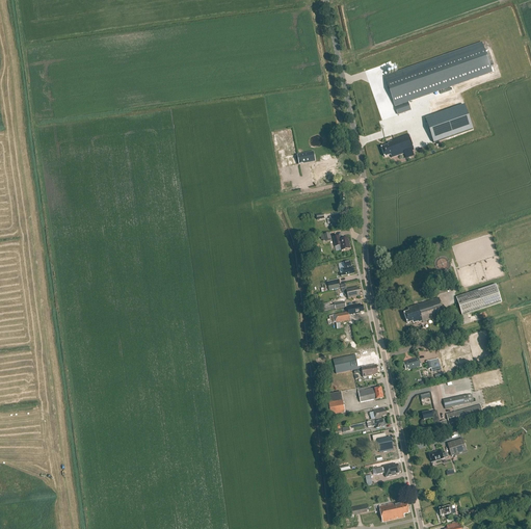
[(482,44),(385,78),(395,107),(398,115),(407,112),(405,105),(400,107),(400,105),(416,100),(492,73),(482,44)]
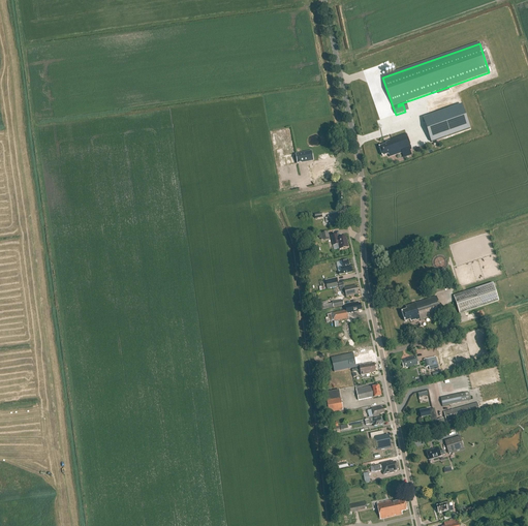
[(431,144),(466,131),(458,106),(423,119),(431,144)]
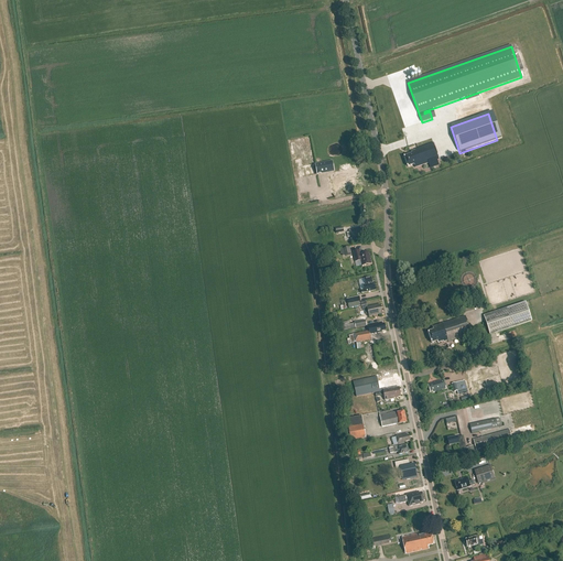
[(437,157),(432,140),(414,147),(414,146),(413,141),(410,142),(411,146),(412,148),(410,149),(411,151),(403,153),(407,163),(413,161),(414,164),(437,157)]
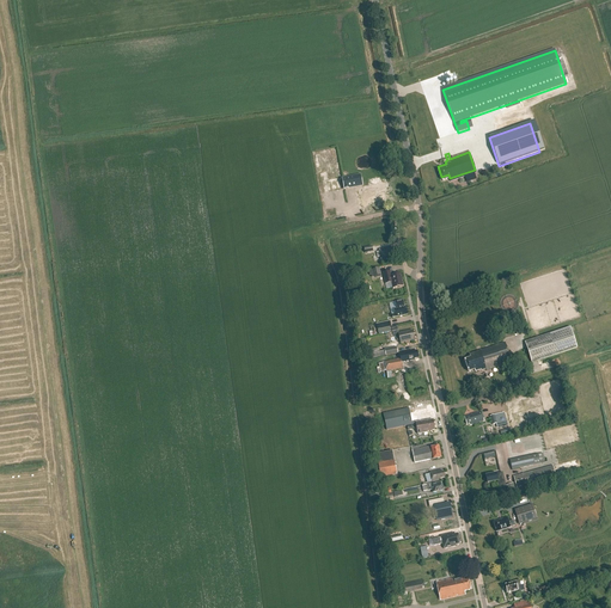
[(360,171),(341,174),(343,186),(361,183),(360,171)]
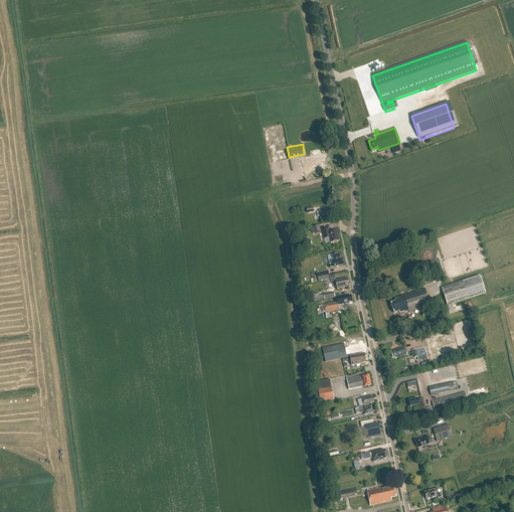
[(328,206),(328,205),(318,207),(318,209),(316,210),(316,214),(319,213),(320,216),(332,214),(330,206),(328,206)]
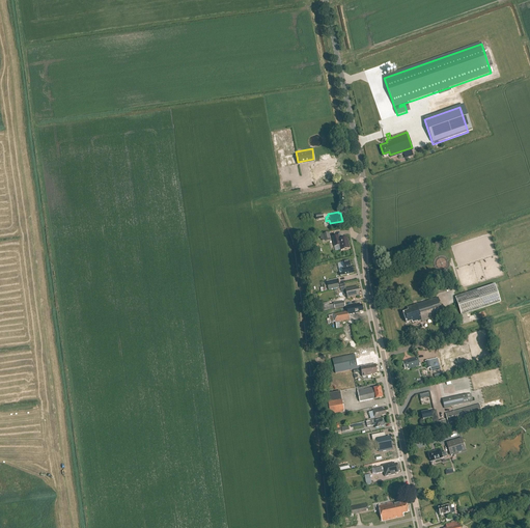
[(322,231),(318,232),(321,239),(330,235),(328,229),(322,231)]
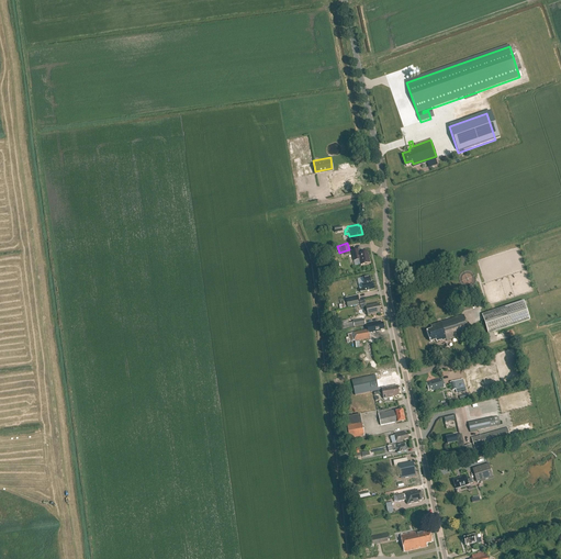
[(359,250),(359,246),(350,248),(352,258),(357,257),(359,261),(358,261),(358,263),(369,260),(369,259),(367,249),(367,248),(359,250)]
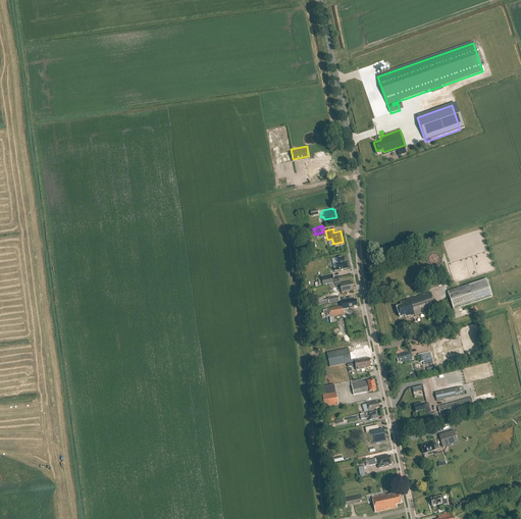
[(345,259),(344,259),(342,254),(336,255),(337,260),(335,261),(336,265),(333,266),(333,269),(347,266),(345,259)]
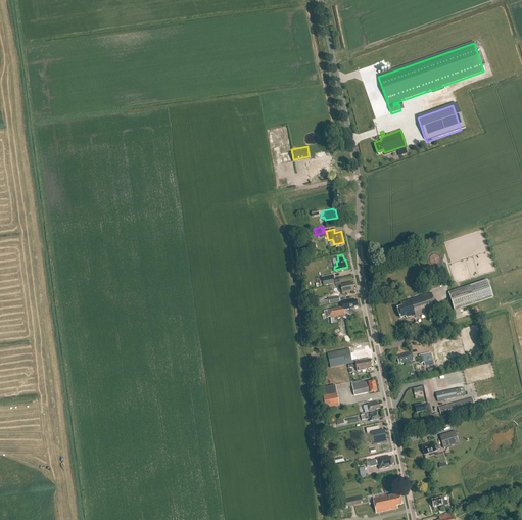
[(332,272),(320,275),(321,279),(322,279),(323,283),(333,281),(332,277),(333,277),(332,272)]
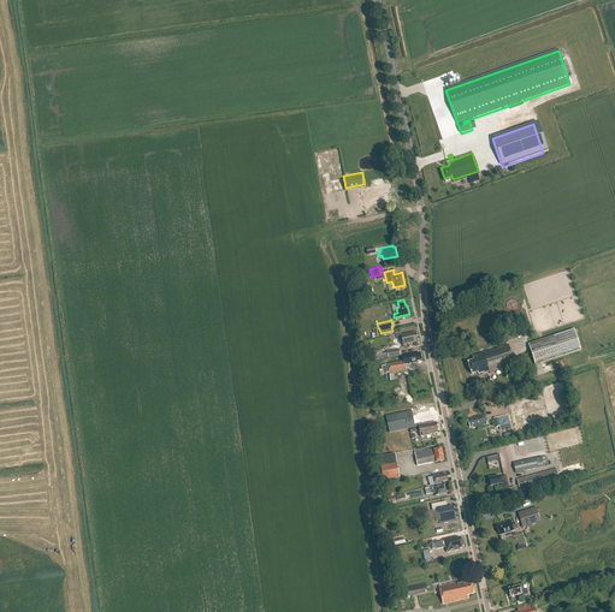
[(534,339),(527,342),(534,362),(568,351),(580,348),(573,326),(534,339)]
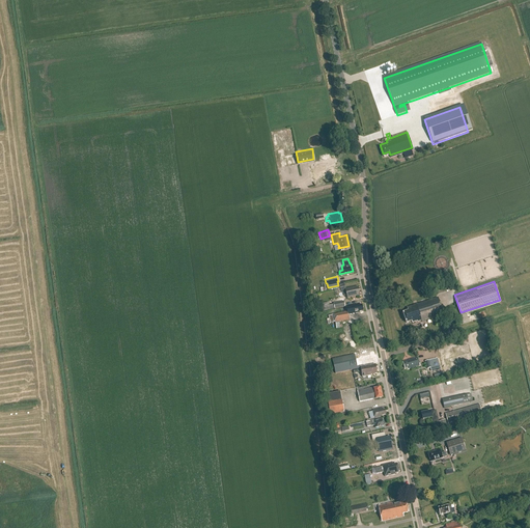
[(343,294),(346,294),(346,296),(359,293),(357,284),(344,286),(345,289),(342,290),(343,294)]
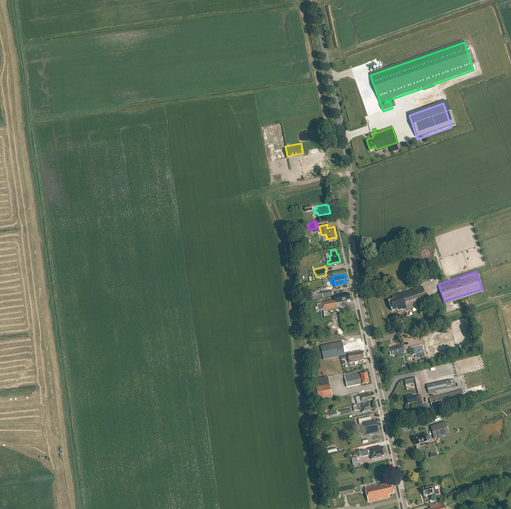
[(427,300),(421,284),(392,294),(391,294),(392,297),(387,299),(391,309),(396,307),(396,309),(401,307),(401,308),(405,306),(406,307),(427,300)]
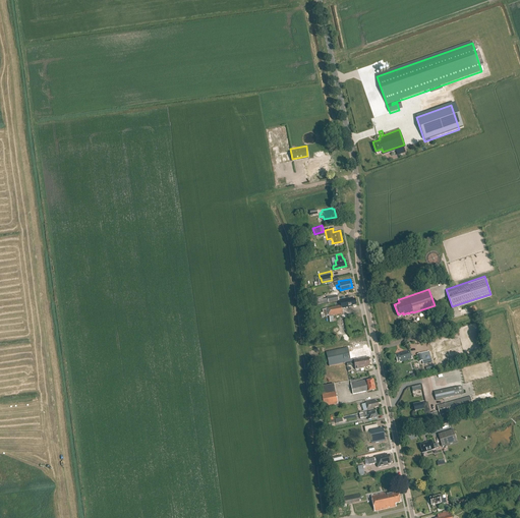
[(343,298),(343,299),(339,300),(339,303),(340,303),(340,304),(344,303),(344,305),(351,303),(355,302),(354,296),(350,297),(349,297),(343,298)]
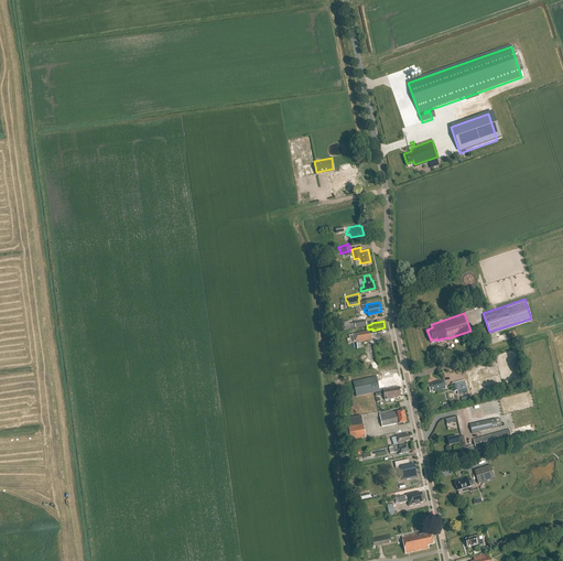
[(368,328),(367,328),(353,332),(355,340),(369,336),(368,330),(368,328)]
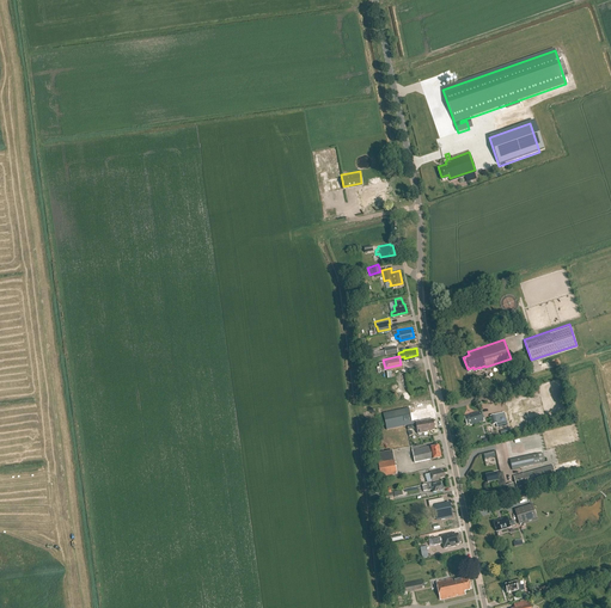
[(426,428),(433,427),(432,417),(421,418),(421,419),(419,419),(419,418),(414,419),(410,419),(408,405),(382,410),(385,425),(410,421),(411,425),(415,424),(416,431),(427,429),(426,428)]
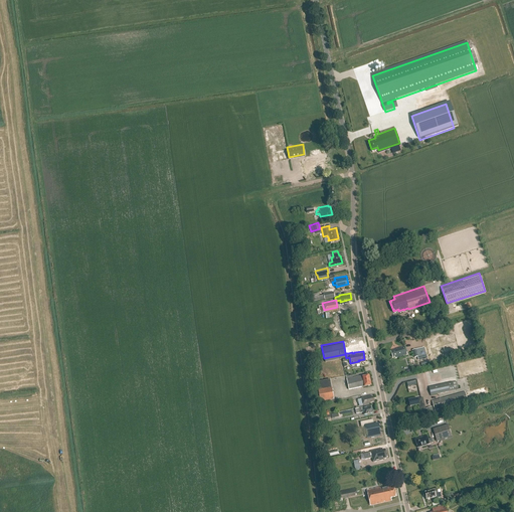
[(406,352),(403,344),(395,346),(395,347),(393,348),(393,347),(389,348),(391,355),(393,354),(394,355),(406,352)]
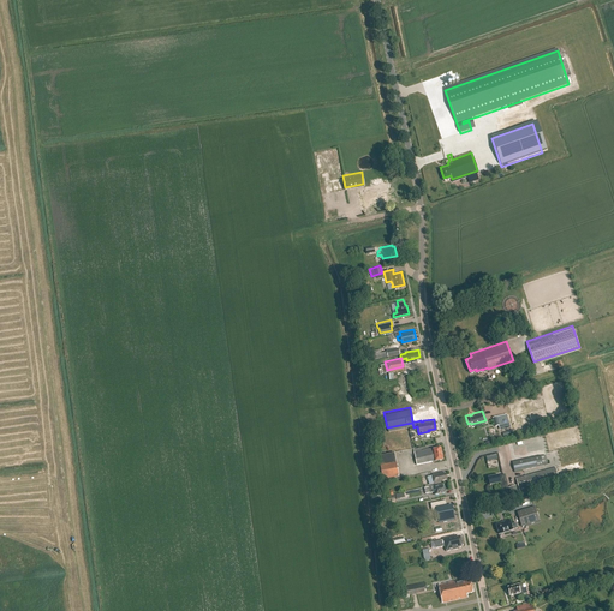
[(505,412),(492,415),(494,424),(498,423),(499,427),(508,425),(507,420),(505,412)]
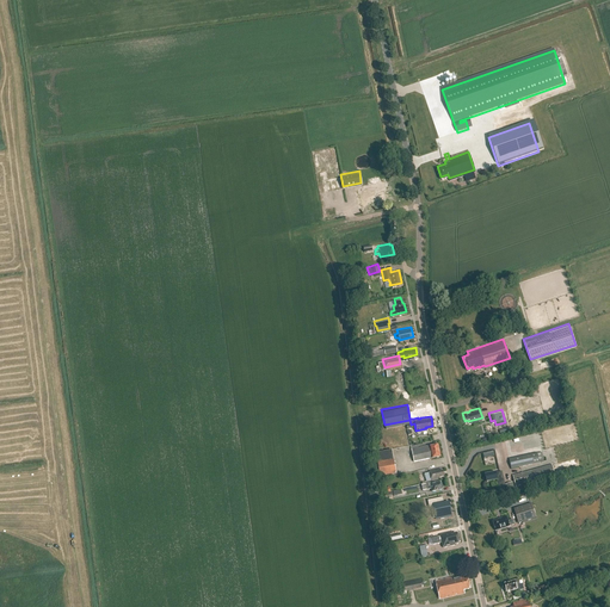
[(431,456),(439,454),(437,443),(429,444),(429,443),(410,446),(413,459),(429,456),(431,456)]
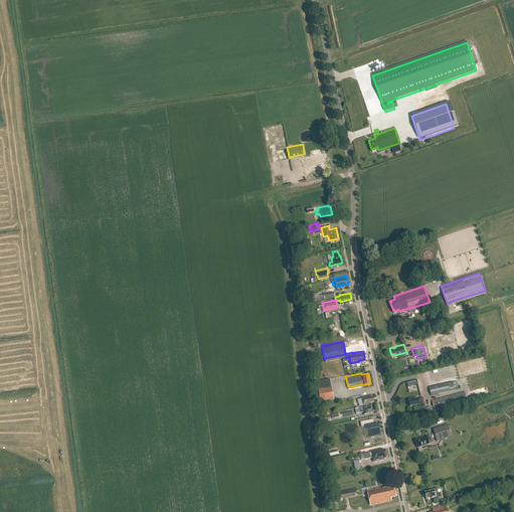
[(319,399),(333,397),(329,377),(316,379),(318,387),(317,388),(319,399)]
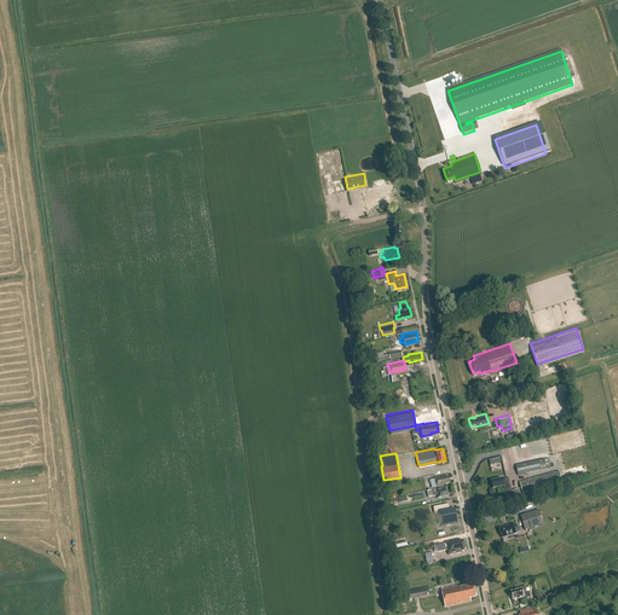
[(548,456),(515,463),(517,473),(546,466),(546,464),(550,463),(548,456)]
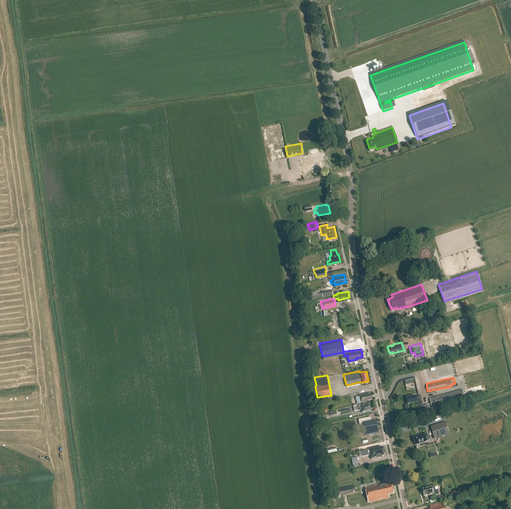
[(431,406),(464,397),(461,387),(428,396),(431,406)]
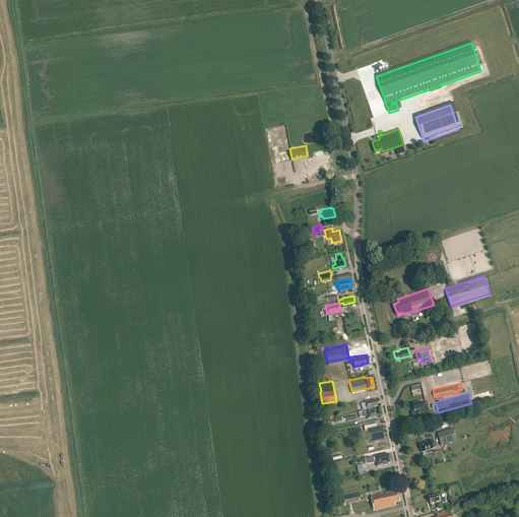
[(375,398),(374,397),(364,399),(366,407),(373,405),(373,404),(377,403),(376,398),(375,398)]
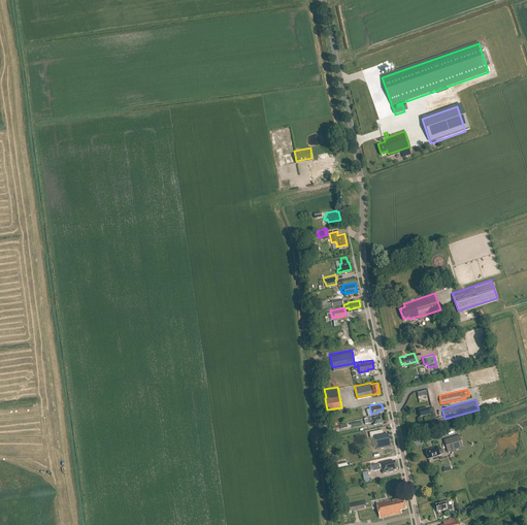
[(435,418),(432,405),(427,406),(423,406),(422,407),(418,408),(420,415),(423,414),(428,413),(428,414),(429,414),(430,419),(435,418)]
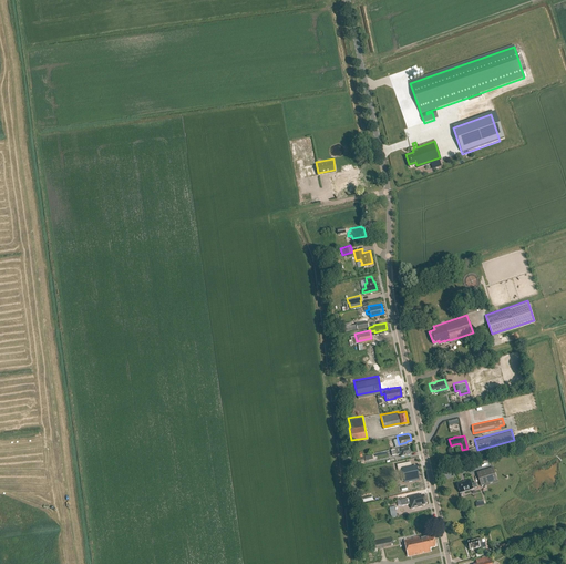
[(409,451),(410,451),(410,449),(408,449),(408,444),(407,444),(407,445),(402,445),(402,447),(401,447),(401,445),(398,447),(394,447),(390,448),(391,453),(399,451),(400,454),(409,452),(409,451)]
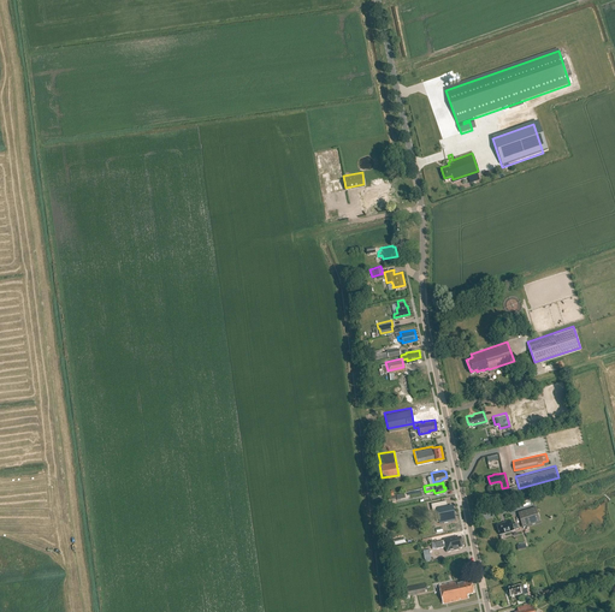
[(451,517),(454,516),(451,504),(447,505),(445,497),(431,499),(432,506),(437,506),(439,520),(443,518),(444,520),(449,518),(453,518),(451,517)]
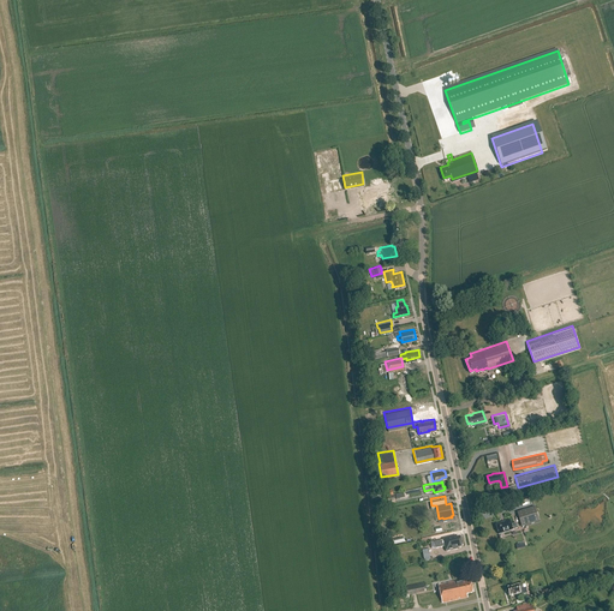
[(520,523),(538,519),(534,504),(516,509),(520,523)]
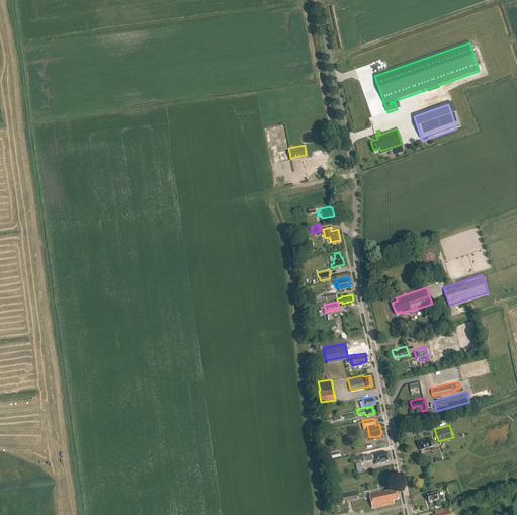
[(423,446),(435,442),(433,438),(429,439),(428,435),(424,436),(424,437),(416,439),(419,447),(420,447),(421,447),(423,447),(423,446)]
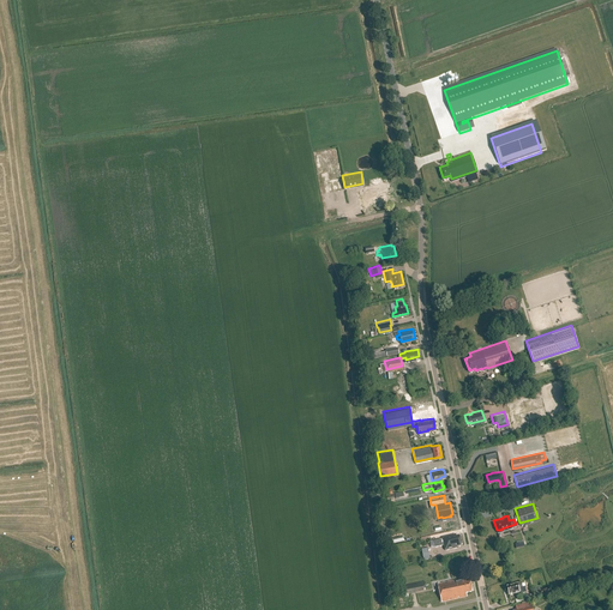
[(456,533),(455,532),(442,535),(442,536),(432,538),(433,544),(443,543),(444,548),(456,545),(456,544),(461,543),(458,532),(456,533)]
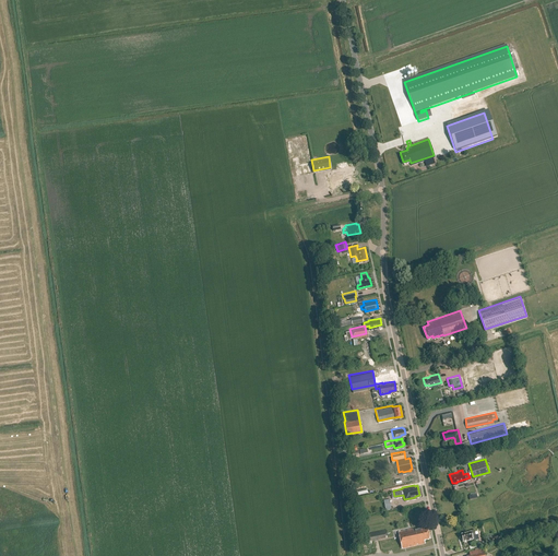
[(414,527),(398,530),(400,543),(406,542),(406,545),(424,541),(423,537),(428,536),(426,527),(420,528),(420,525),(414,528),(414,527)]
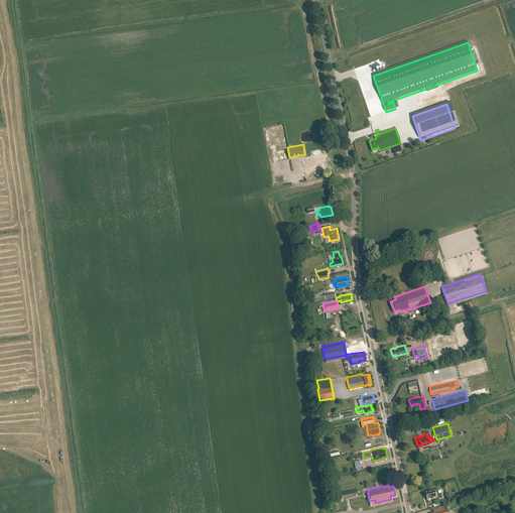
[(336,498),(357,493),(356,486),(334,491),(336,498)]
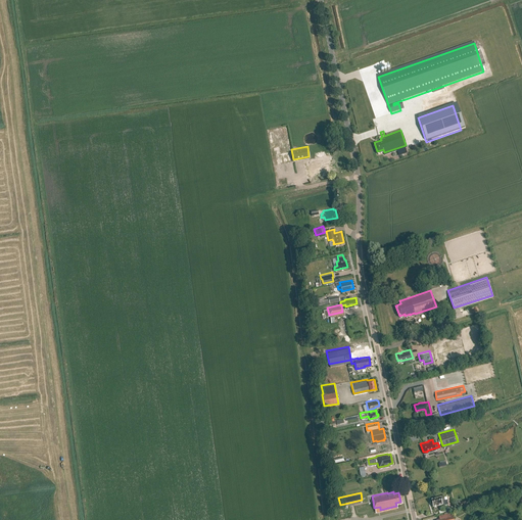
[(444,499),(443,494),(439,495),(436,495),(436,497),(431,498),(431,502),(431,503),(432,504),(432,505),(437,504),(438,504),(440,504),(440,503),(441,503),(441,502),(442,502),(442,504),(447,503),(446,498),(444,499)]
